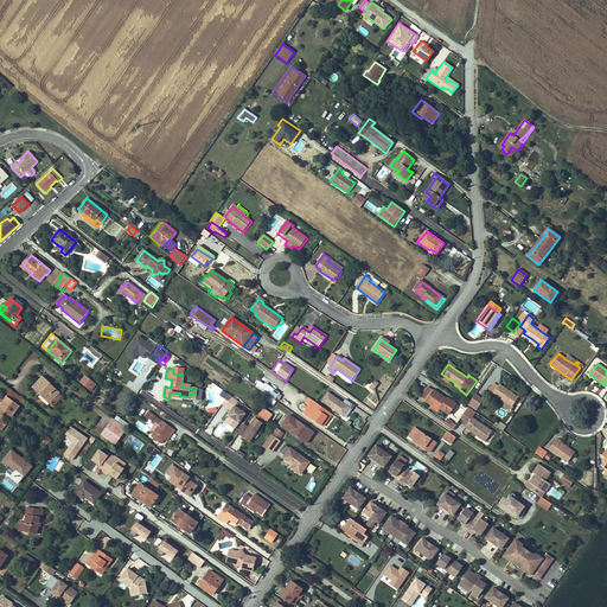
[(49,403),(50,404),(53,401),(61,394),(50,384),(51,384),(43,376),(32,388),(40,395),(38,398),(46,406),(49,403)]
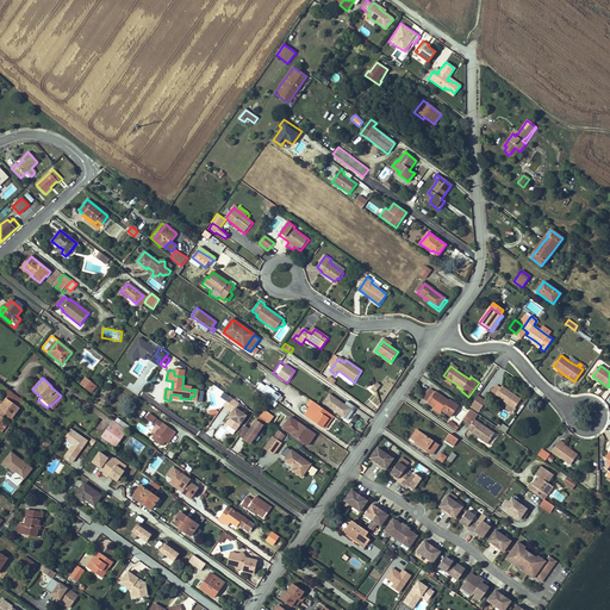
[(94,387),(85,380),(81,384),(91,392),(94,387)]
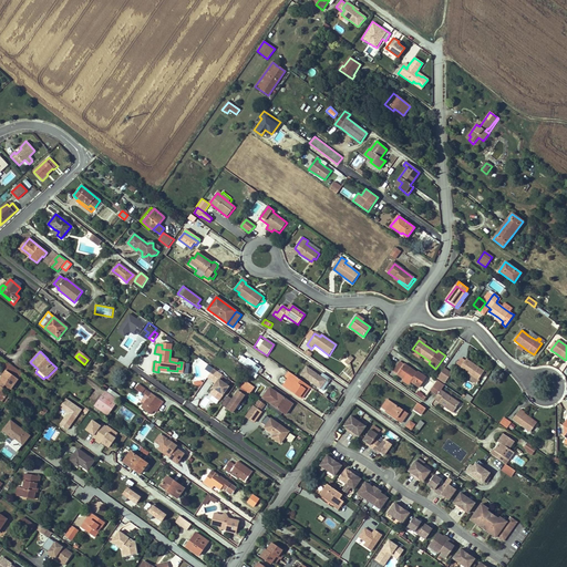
[(349,366),(354,359),(351,356),(344,362),(349,366)]
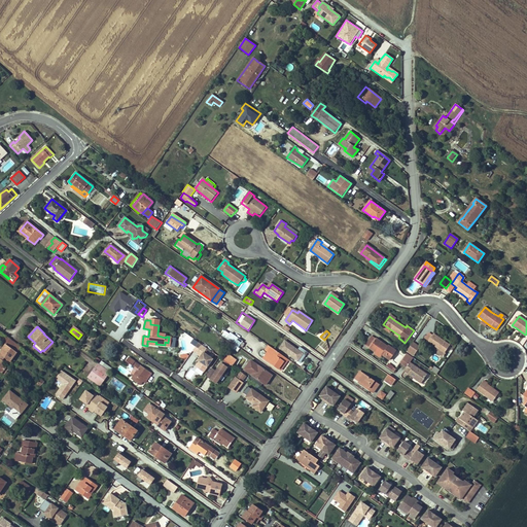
[(242,342),(233,335),(232,335),(227,340),(229,341),(233,344),(238,348),(242,342)]
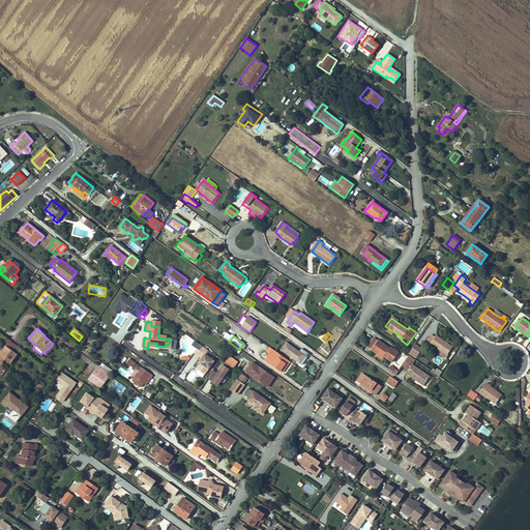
[(439,350),(446,355),(452,348),(436,336),(431,344),(439,350)]
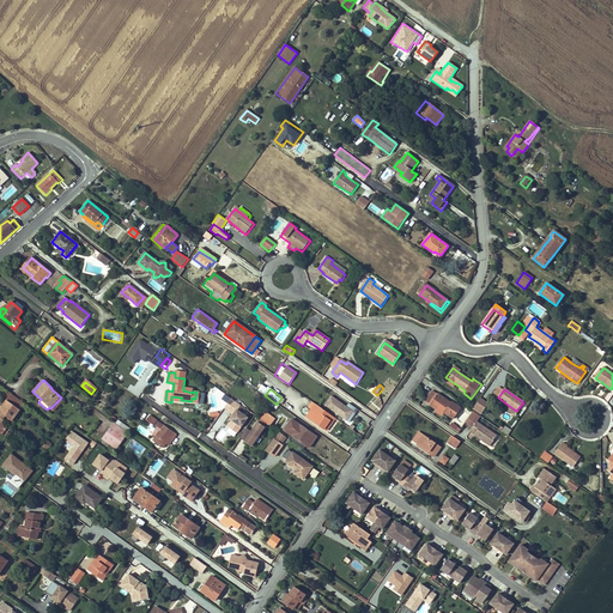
[(436,410),(443,414),(444,413),(453,419),(461,408),(451,402),(450,404),(432,390),(425,401),(436,410)]
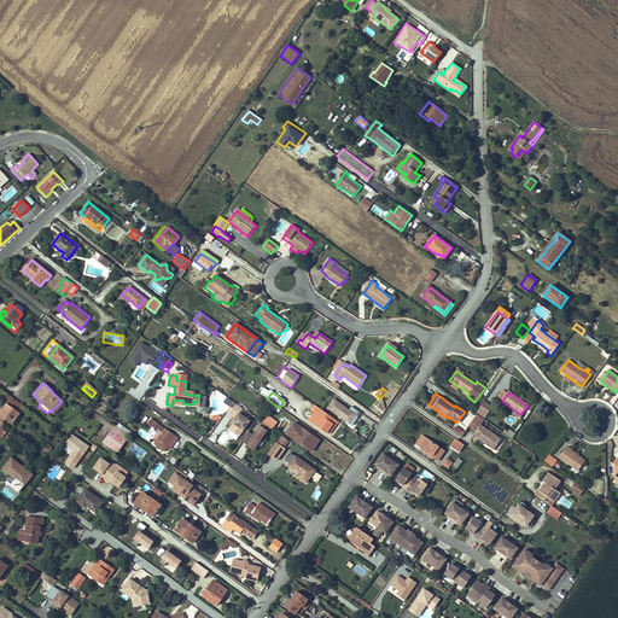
[(19,414),(25,407),(9,395),(4,402),(19,414)]
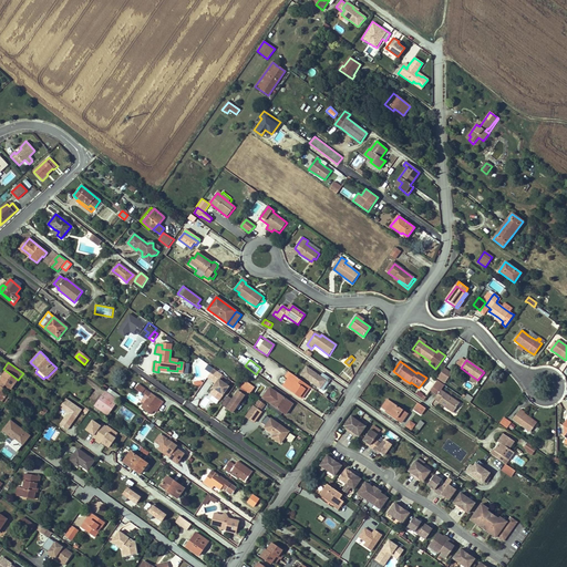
[(322,372),(320,375),(306,366),(299,375),(322,391),(331,379),(322,372)]
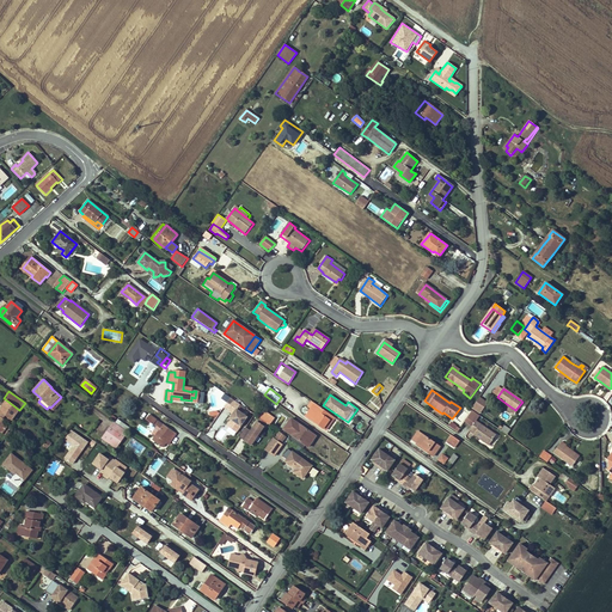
[(239,404),(230,397),(225,405),(234,411),(230,418),(232,420),(227,426),(237,432),(248,417),(237,409),(239,404)]
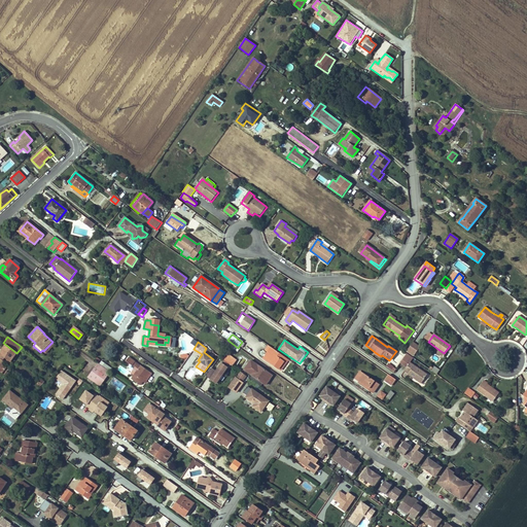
[(407,352),(414,356),(420,346),(412,342),(407,352)]
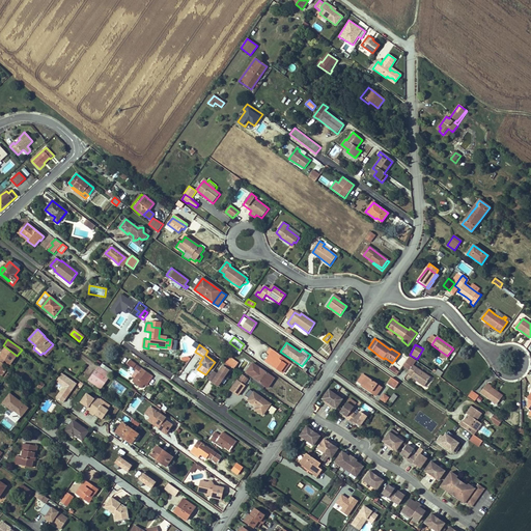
[(5,360),(10,364),(17,356),(3,345),(0,347),(0,367),(1,366),(5,360)]
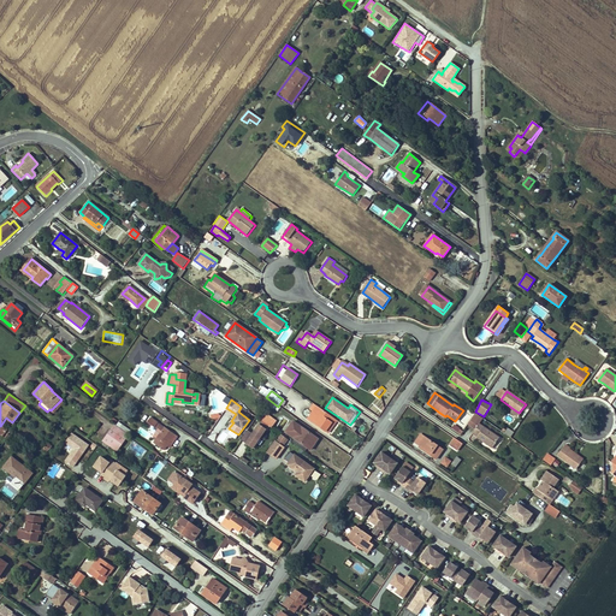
[(326,431),(335,419),(317,406),(313,412),(317,414),(312,421),(326,431)]
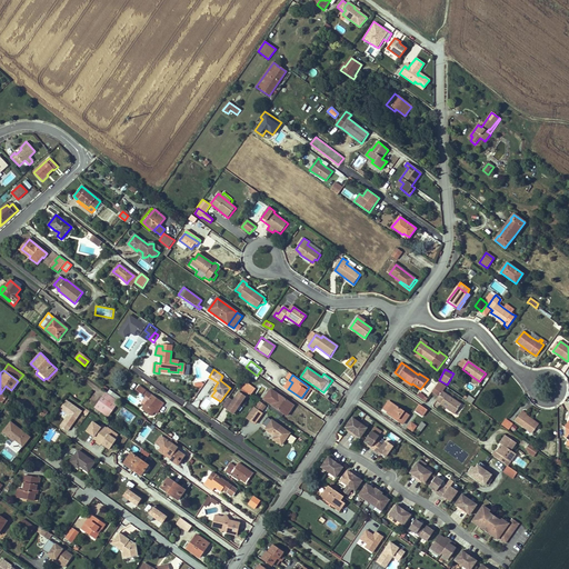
[(481,382),(479,381),(471,376),(469,379),(478,386),(481,382)]
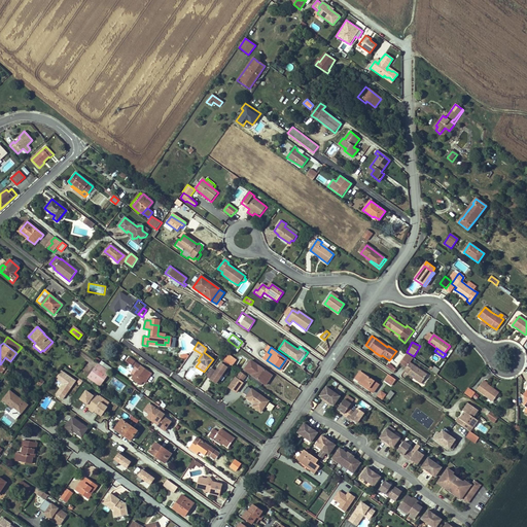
[(397,352),(391,361),(396,364),(402,355),(397,352)]
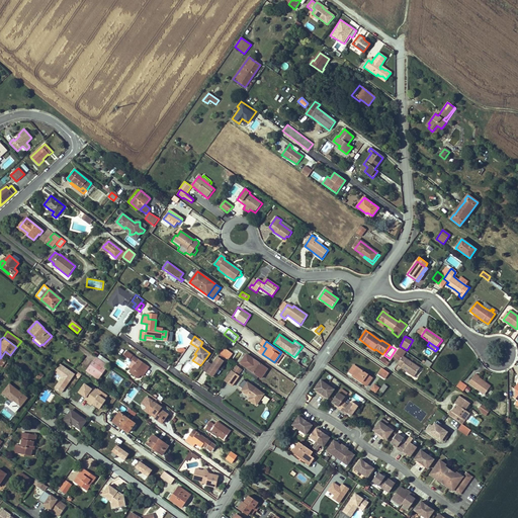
[(219,353),(228,360),(232,354),(223,347),(219,353)]
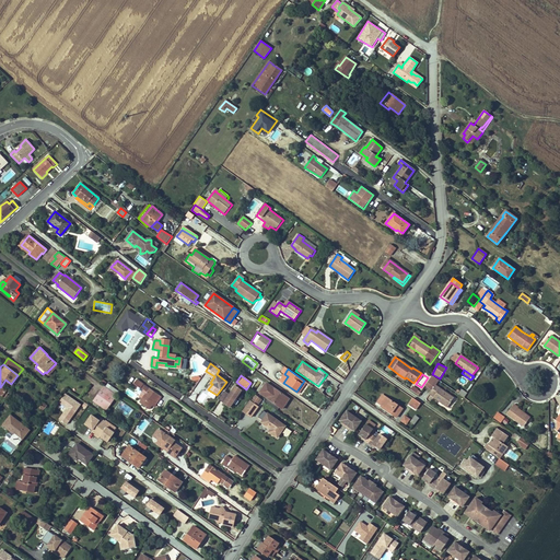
[(433,389),(436,385),(440,381),(433,376),(427,385),(433,389)]
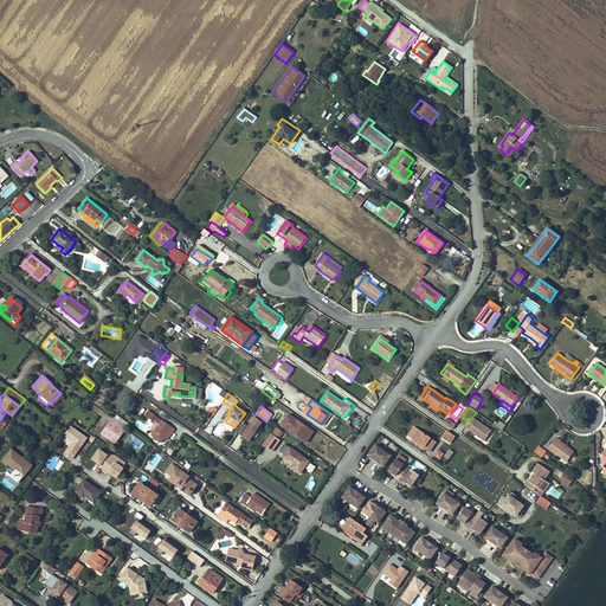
[(323,426),(331,413),(329,412),(321,424),(323,426)]
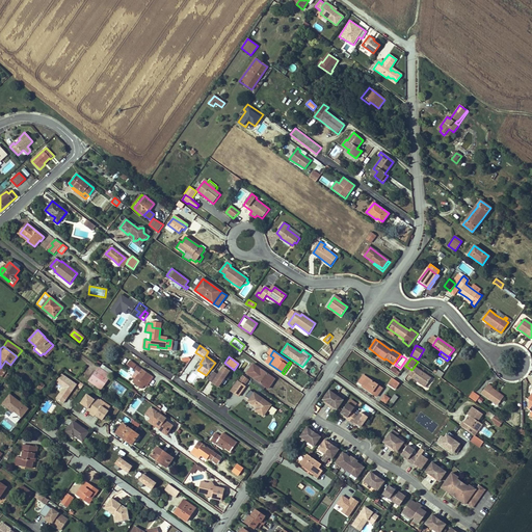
[(254,378),(260,369),(253,364),(246,373),(254,378)]
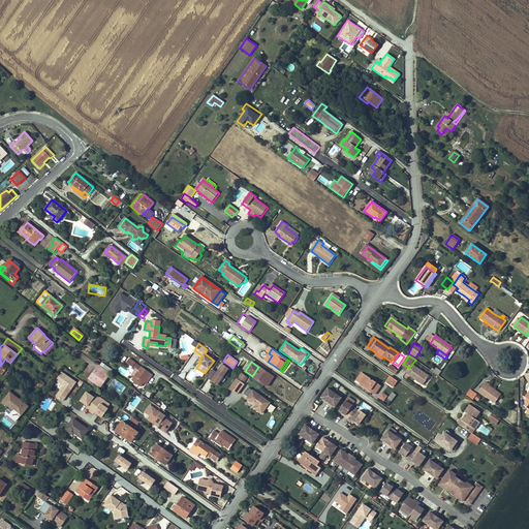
[(145,381),(148,377),(151,378),(153,376),(135,364),(133,367),(138,371),(132,380),(142,386),(145,381)]
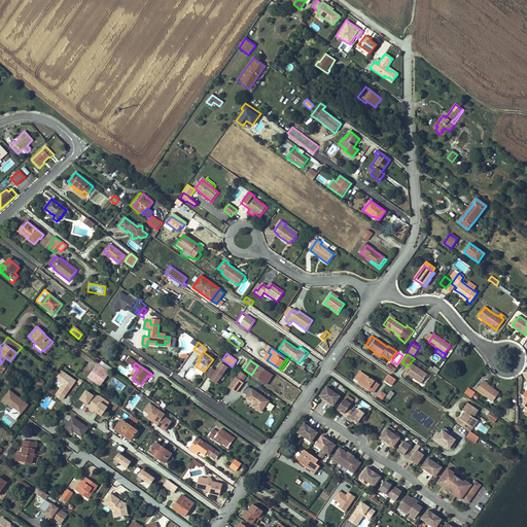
[(408,366),(405,372),(409,374),(409,375),(421,384),(427,375),(411,362),(408,366)]
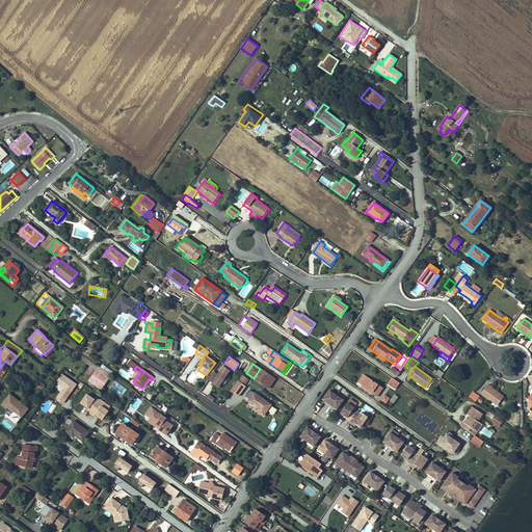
[(213,372),(208,380),(218,388),(229,371),(222,367),(217,374),(213,372)]
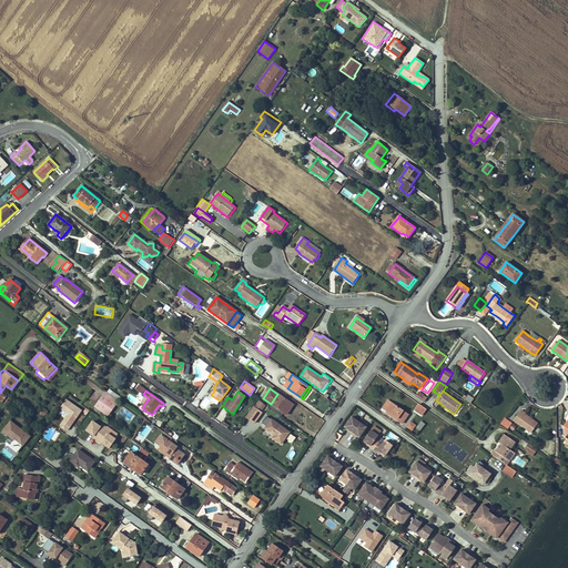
[(468,395),(465,399),(470,404),(474,398),(468,395)]
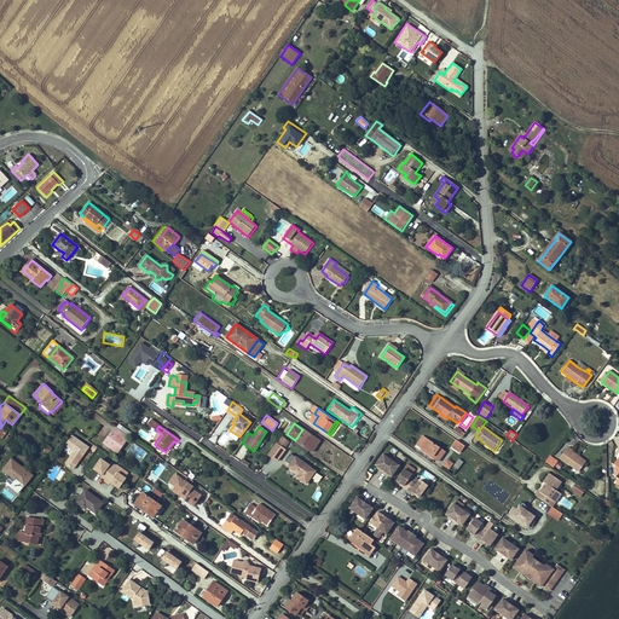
[(111,433),(103,444),(117,455),(126,443),(111,433)]
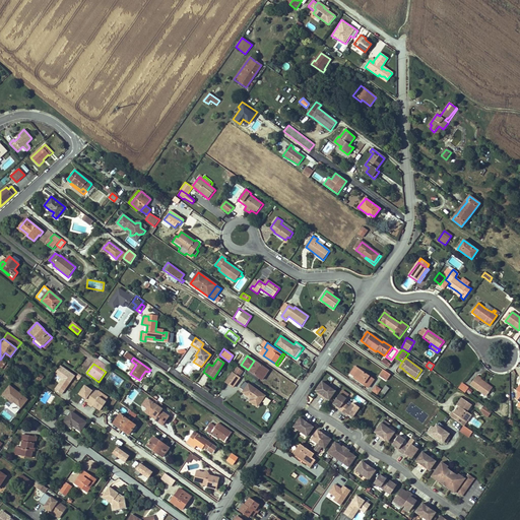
[(180,372),(183,367),(179,364),(175,369),(180,372)]
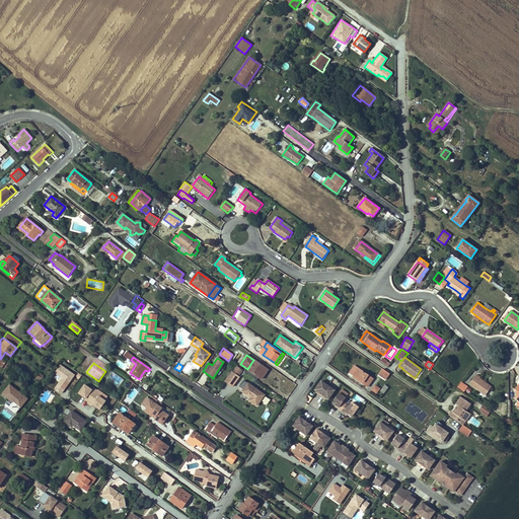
[(60,365),(52,377),(58,382),(54,388),(62,394),(75,374),(60,365)]
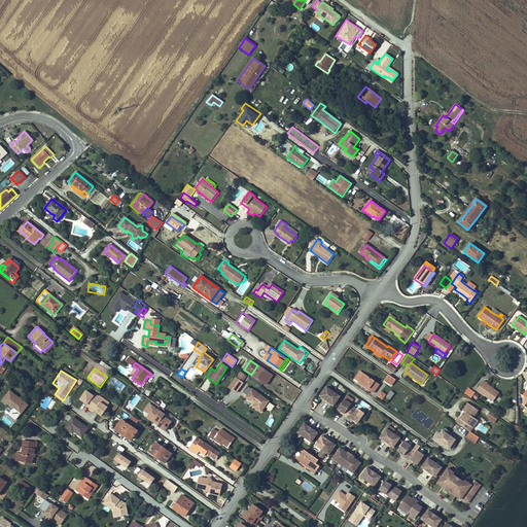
[(370,389),(369,390),(373,393),(379,385),(360,373),(355,379),(359,382),(370,389)]
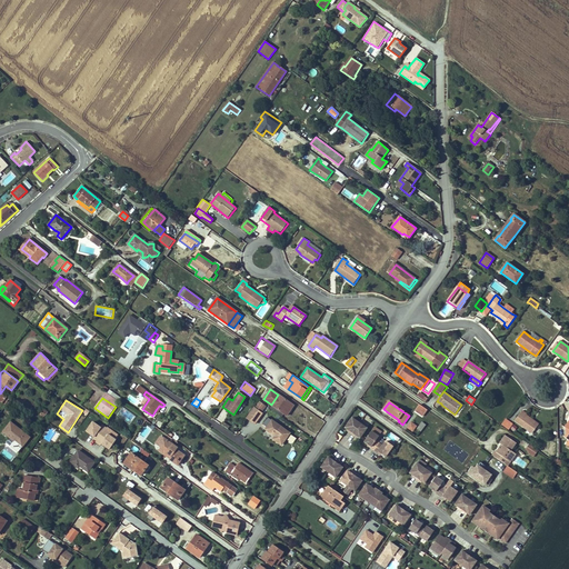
[(287,416),(293,406),(291,403),(285,413),(287,416)]
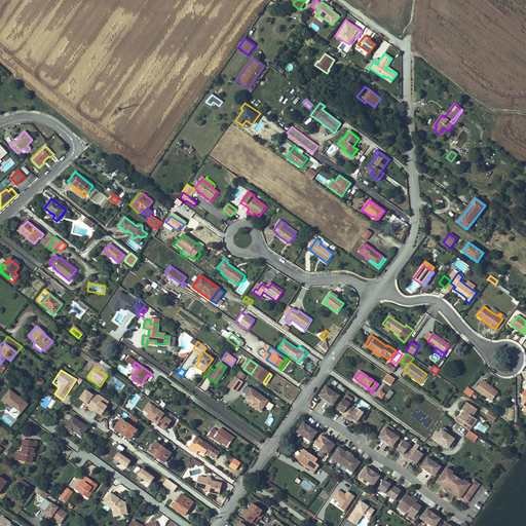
[(245,378),(238,374),(229,387),(235,391),(245,378)]
